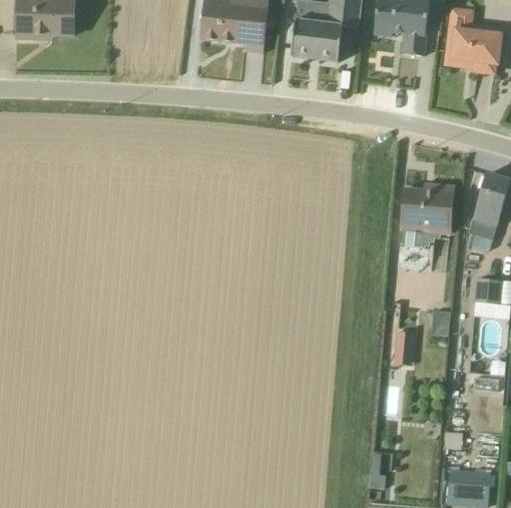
[(18,0),(17,37),(52,39),(53,34),(74,35),(75,0),(18,0)]
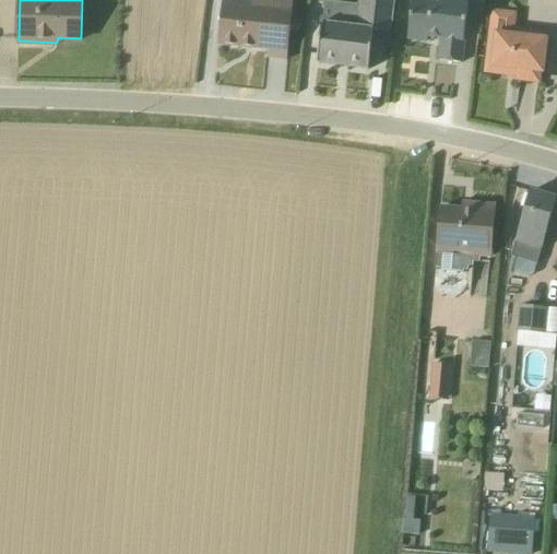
[(223,0),(218,43),(269,47),(268,56),(287,57),(293,0),(253,0),(223,0)]
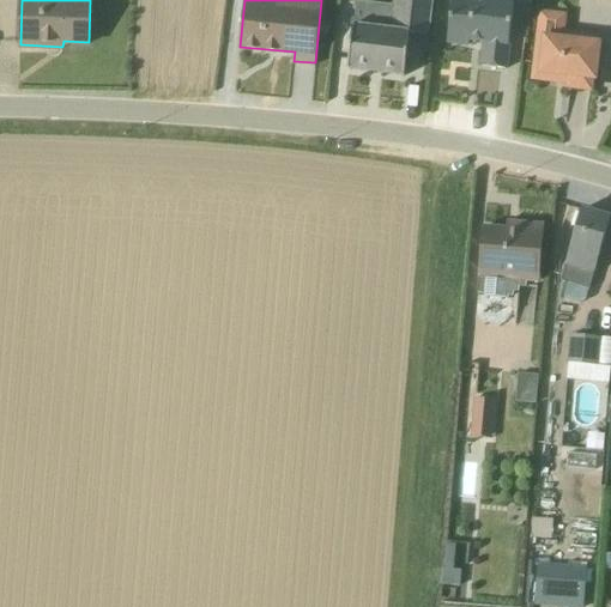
[(392,0),(389,26),(355,23),(349,67),(404,74),(410,31),(430,32),(434,0),(392,0)]
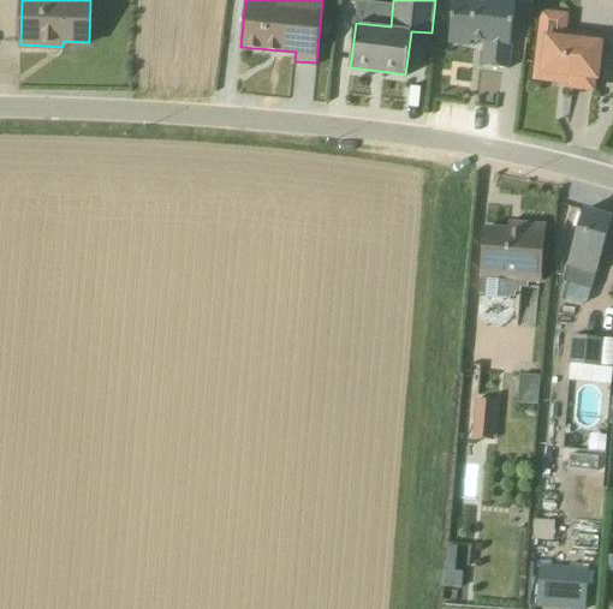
[(452,0),(448,40),(470,42),(471,37),(487,40),(484,64),(507,66),(516,0),(452,0)]
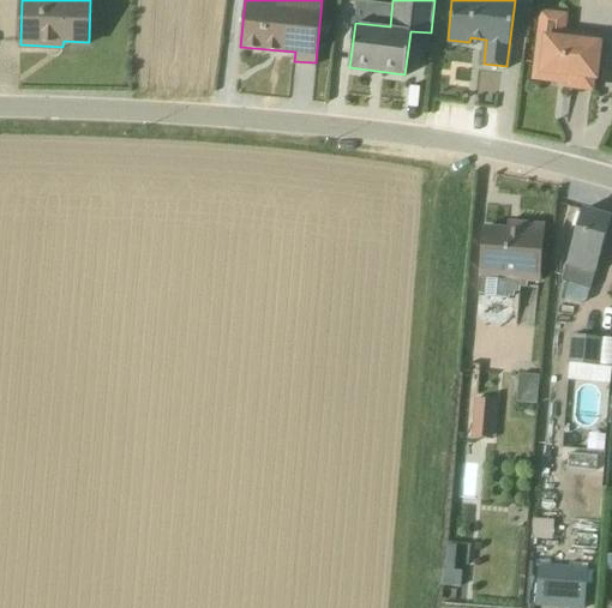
[(569,11),(544,8),(535,74),(558,78),(559,71),(571,72),(570,84),(591,86),(593,76),(595,76),(600,31),(568,28),(569,11)]
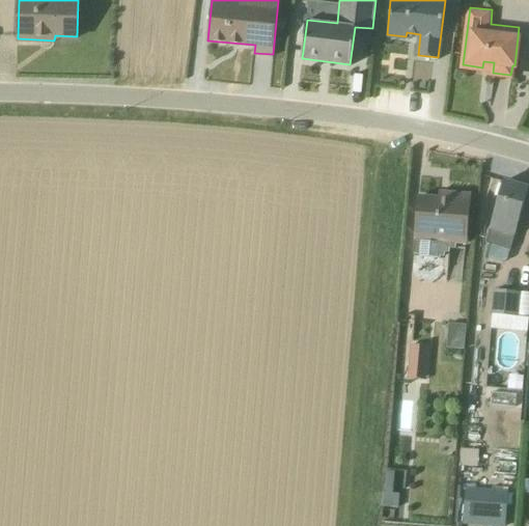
[(485,255),(503,259),(506,258),(509,249),(510,248),(528,187),(504,180),(485,241),(490,242),(485,255)]
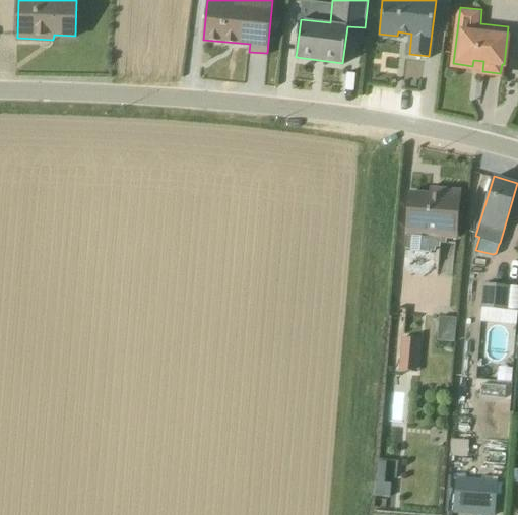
[(405,247),(409,247),(409,250),(430,251),(431,249),(435,249),(435,246),(440,246),(440,242),(446,242),(447,238),(456,238),(460,189),(431,187),(430,193),(410,191),(405,247)]
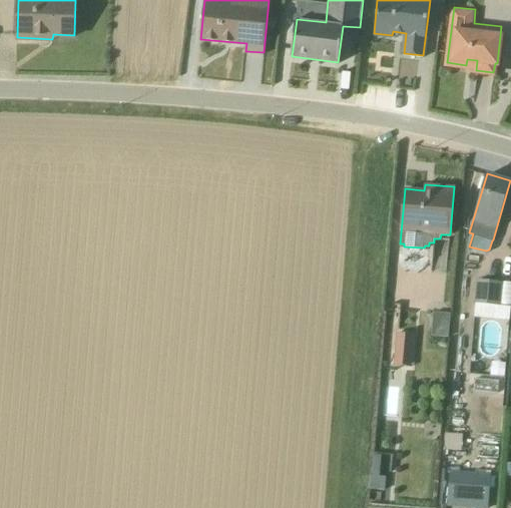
[(477,278),(473,316),(509,319),(510,307),(510,282),(477,278)]
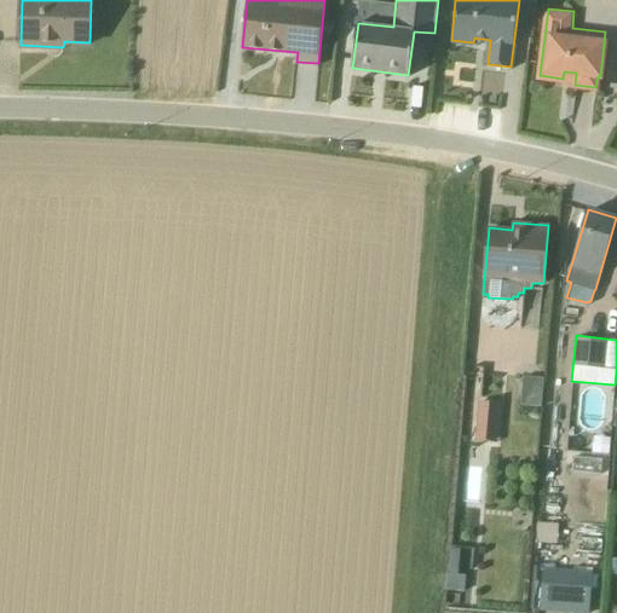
[(543,376),(523,375),(520,403),(541,404),(543,376)]
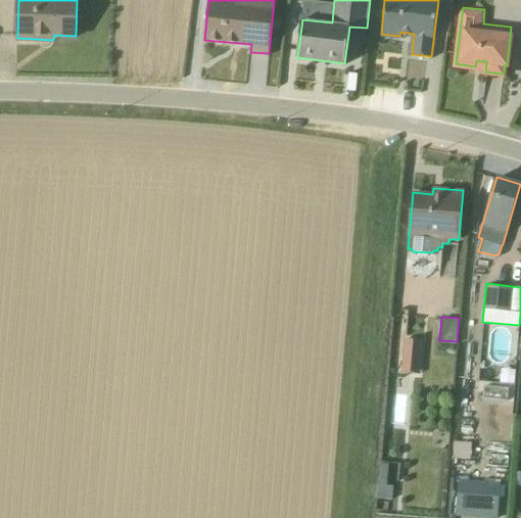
[(401,370),(419,372),(422,339),(405,337),(401,370)]
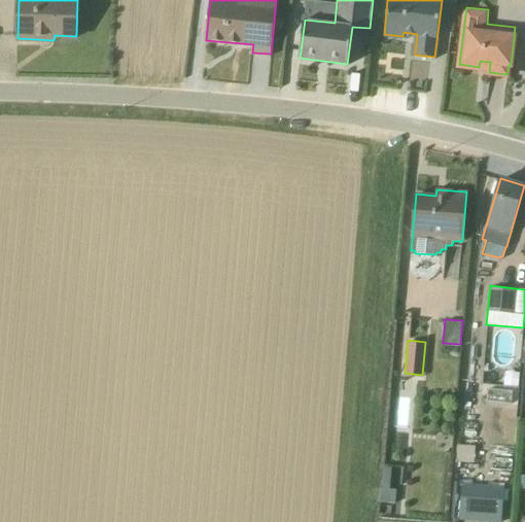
[(476,445),(457,443),(455,459),(474,461),(476,445)]
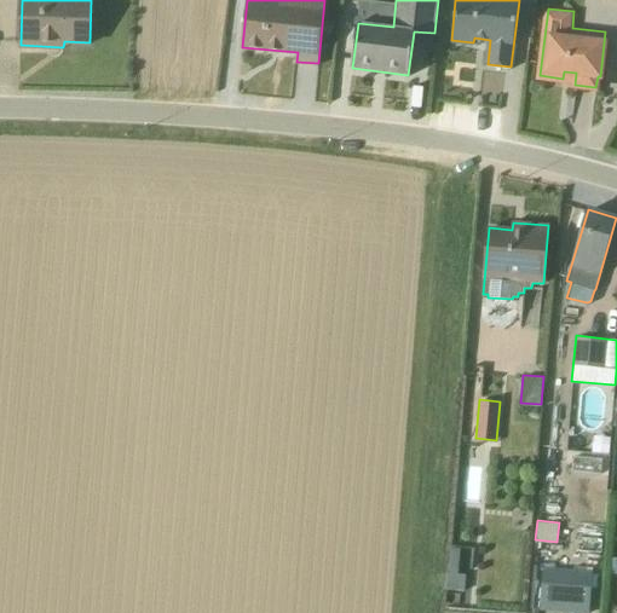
[(459,547),(451,545),(450,572),(447,572),(445,588),(465,589),(466,573),(457,572),(459,547)]
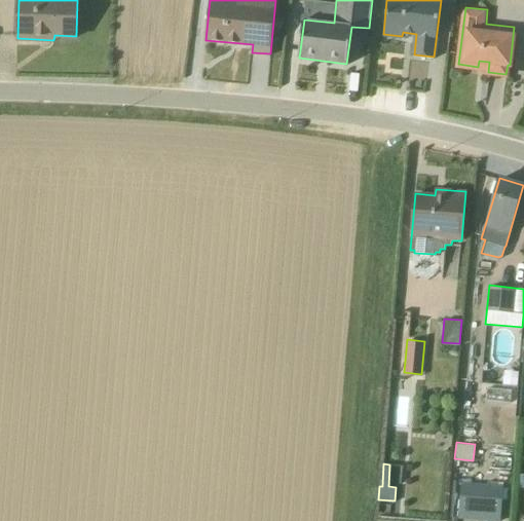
[(461,481),(458,518),(500,520),(502,505),(507,505),(508,494),(502,493),(503,491),(507,491),(507,487),(503,486),(503,484),(461,481)]
